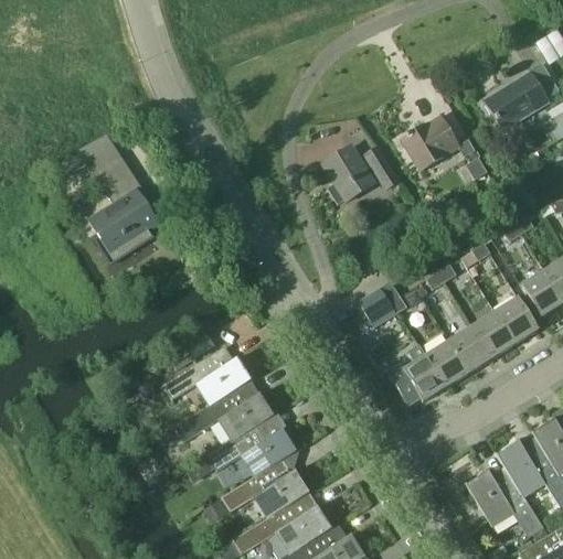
[(546,98),(559,90),(541,62),(527,71),(529,73),(485,99),(502,129),(549,101),(546,98)]
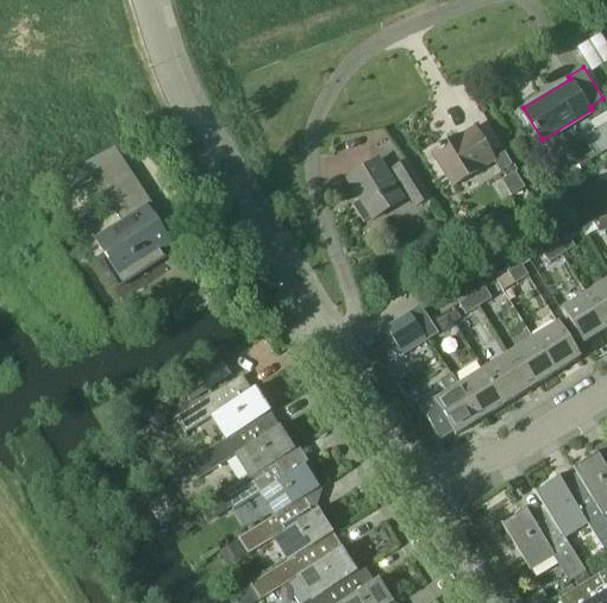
[(452,183),(494,157),(474,124),(432,149),(452,183)]
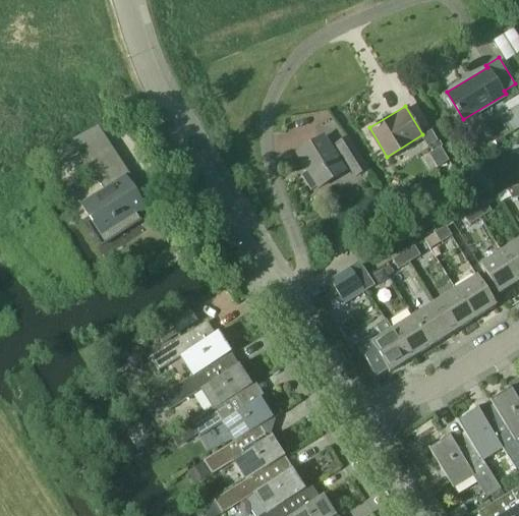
[(297,150),(308,168),(302,171),(311,186),(318,182),(319,184),(346,167),(325,132),(297,150)]
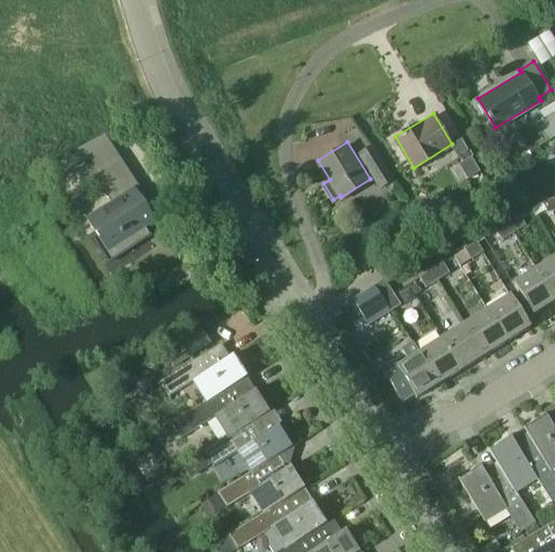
[(395,179),(372,143),(358,151),(381,187),(395,179)]
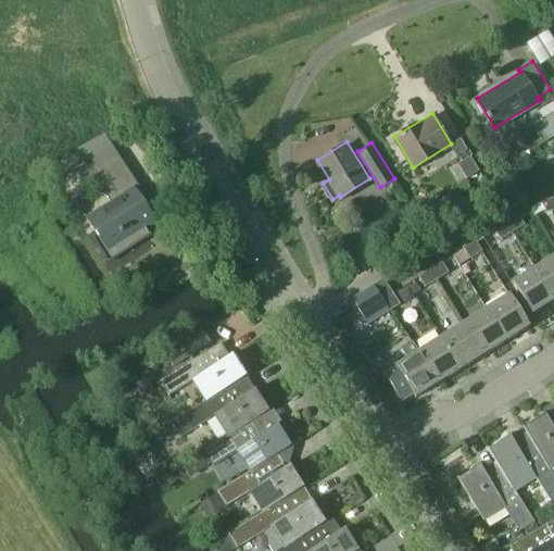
[(76,148),(47,164),(50,171),(80,154),(76,148)]
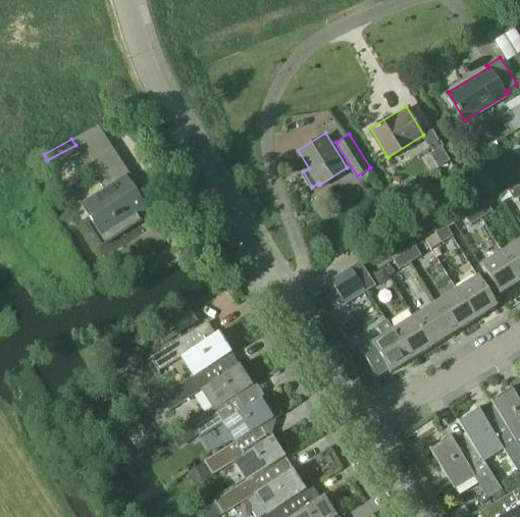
[(443,146),(432,152),(439,164),(451,158),(443,146)]
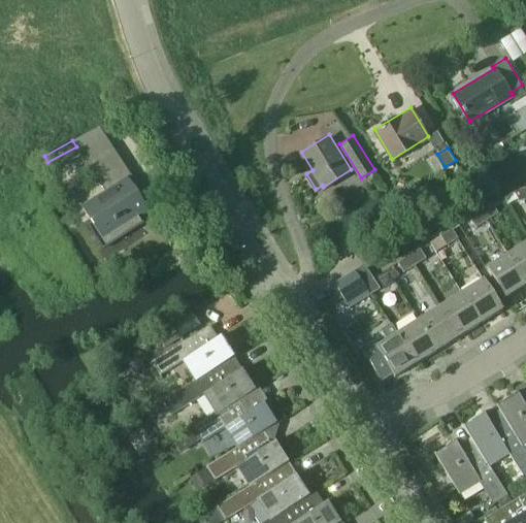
[(106,189),(84,204),(94,221),(87,226),(102,251),(143,223),(137,213),(148,206),(128,175),(132,173),(117,149),(91,165),(106,189)]
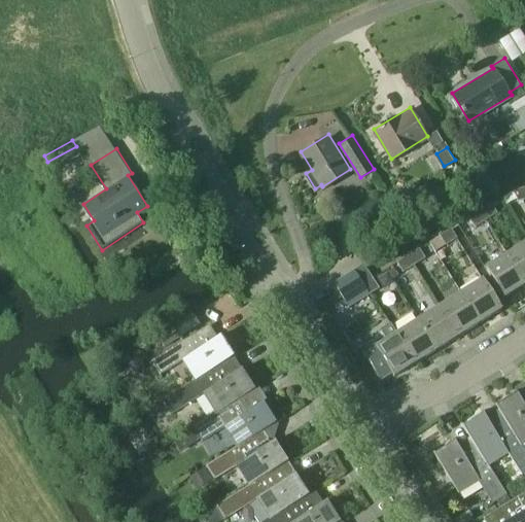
[(519,198),(524,196),(524,184),(515,186),(519,198)]
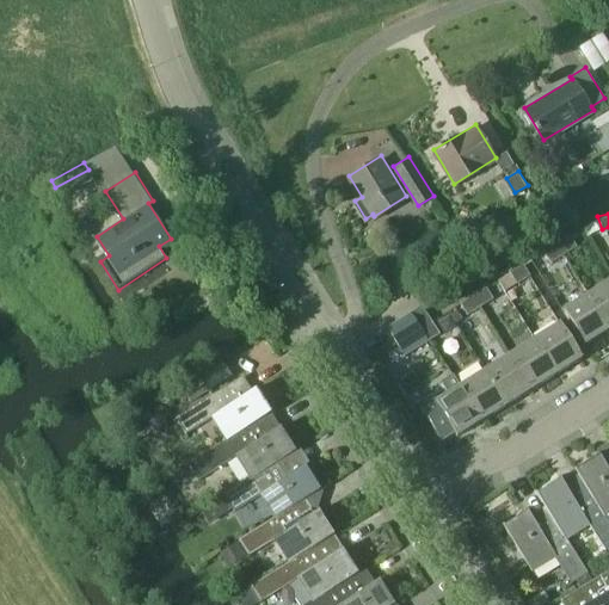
[(572,234),(559,242),(566,253),(579,246),(572,234)]
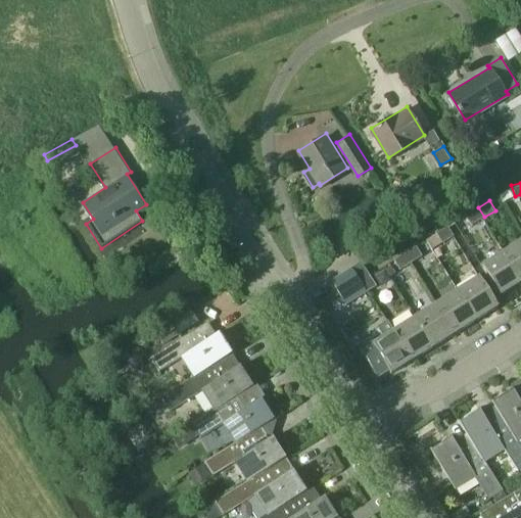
[(478,207),(467,215),(473,224),(484,217),(478,207)]
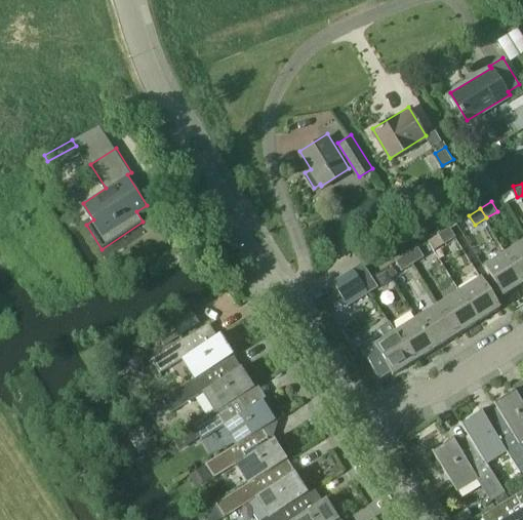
[(456,235),(450,225),(439,231),(445,241),(456,235)]
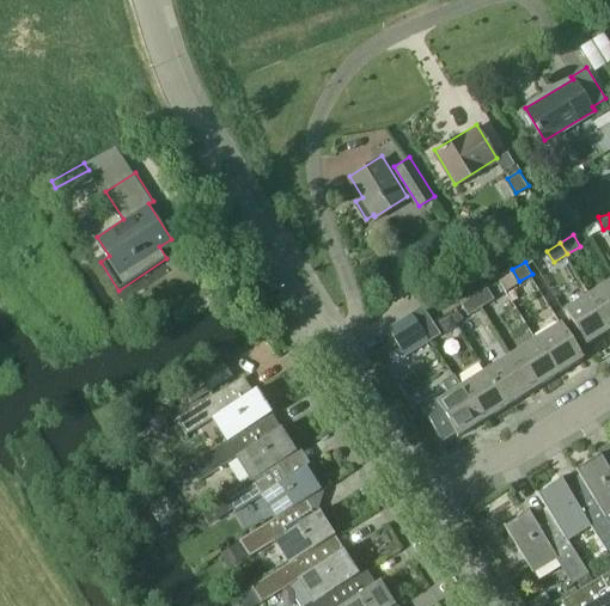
[(609,280),(590,293),(609,323),(609,280)]
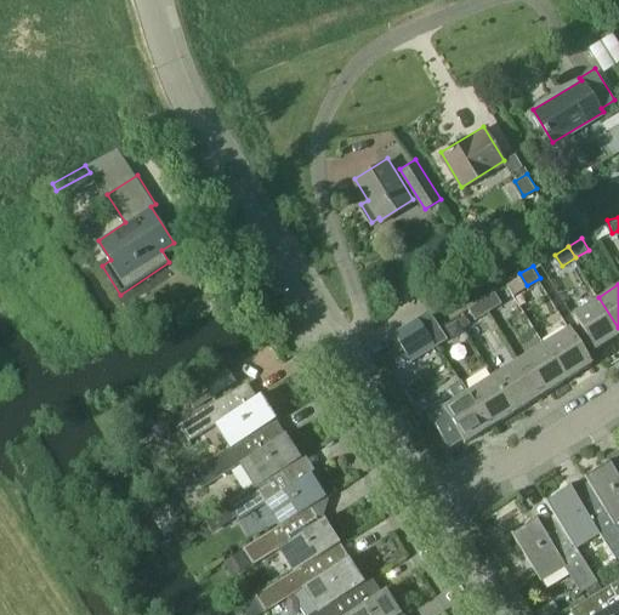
[(498,292),(484,301),(490,312),(504,303),(498,292)]
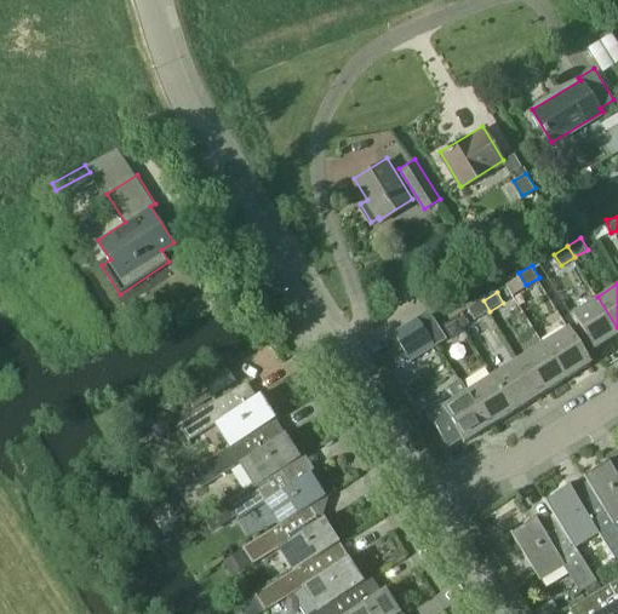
[(594,346),(617,332),(617,327),(598,297),(572,313),(594,346)]
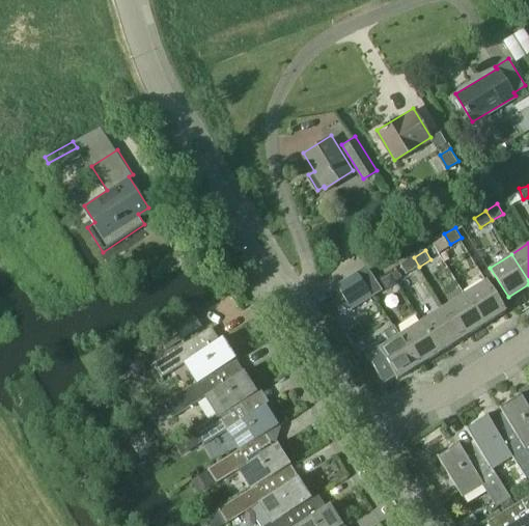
[(414,257),(402,264),(409,273),(419,267),(414,257)]
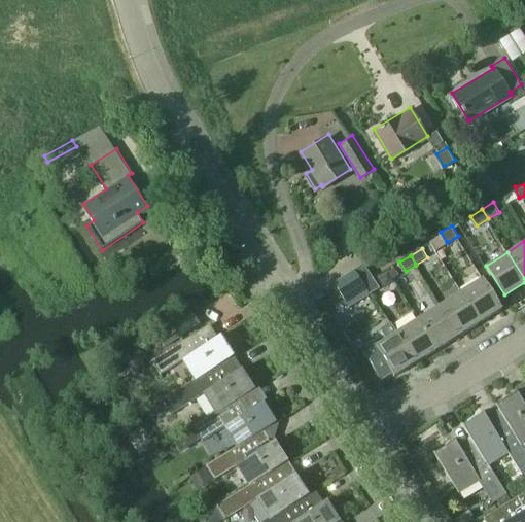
[(364,262),(355,267),(371,290),(379,285),(364,262)]
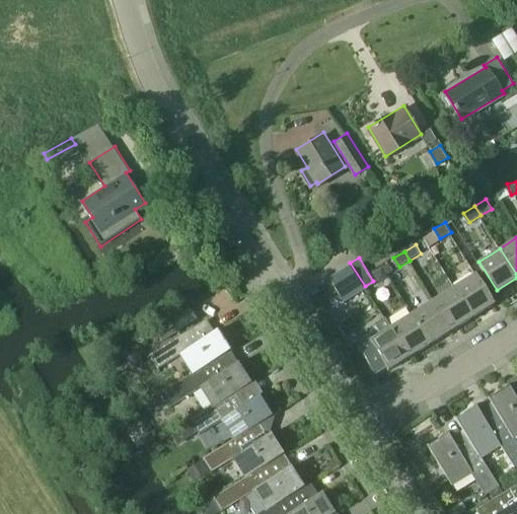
[(389,261),(383,265),(388,272),(394,268),(389,261)]
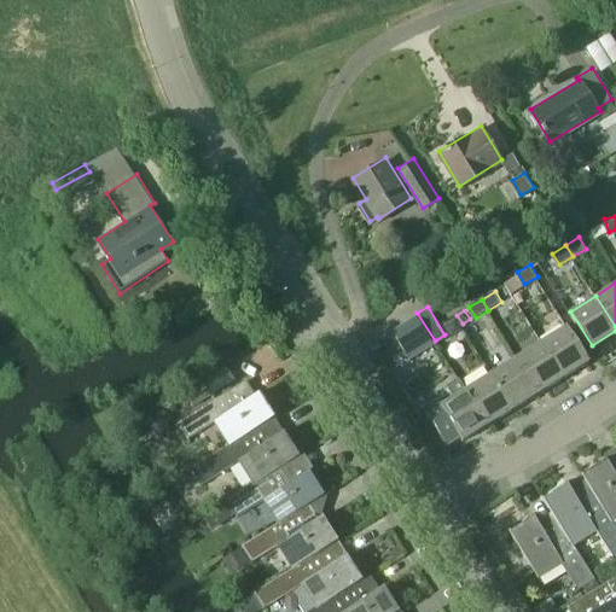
[(417,313),(391,328),(410,356),(435,341),(417,313)]
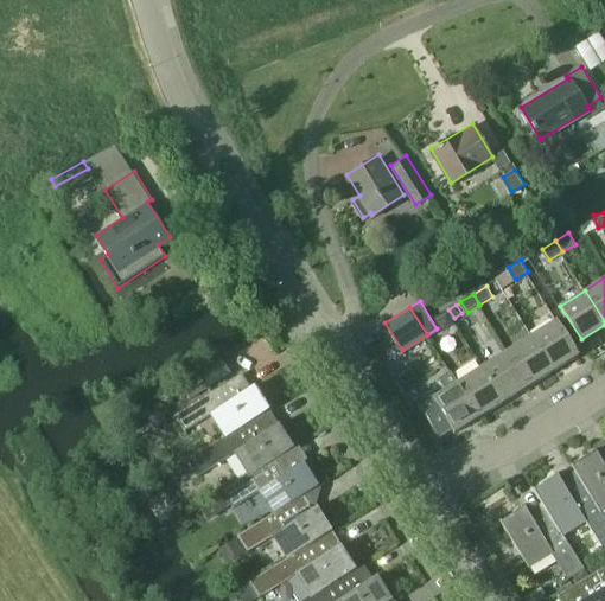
[(558,319),(532,334),(553,368),(578,352),(558,319)]
